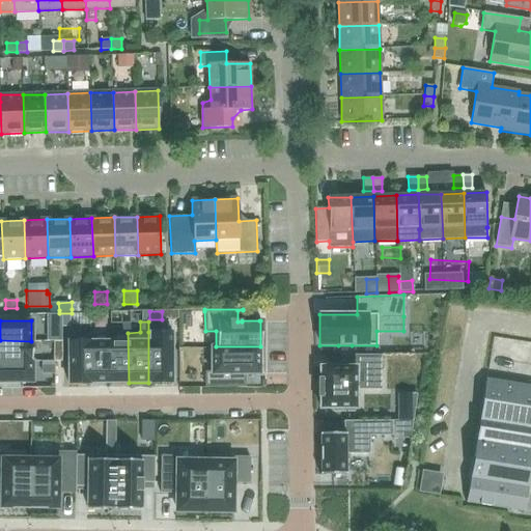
[(128,333),(128,323),(119,323),(119,333),(108,333),(109,383),(129,383),(128,333)]
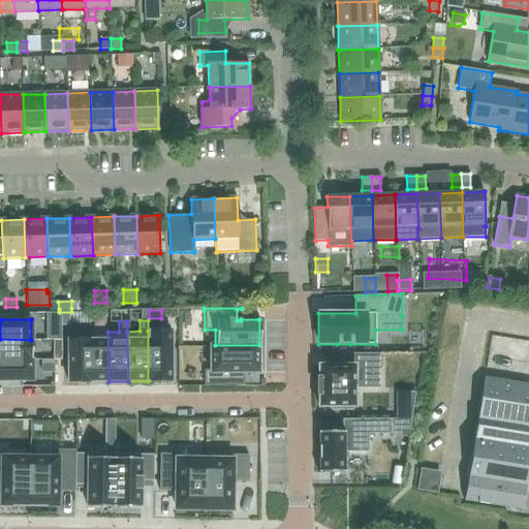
[(528,329),(499,324),(493,356),(528,362),(528,329)]
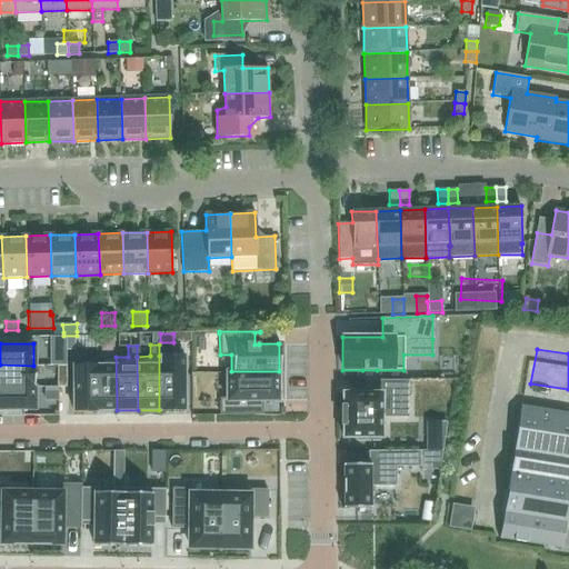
[(66,356),(50,356),(50,366),(66,365),(66,356)]
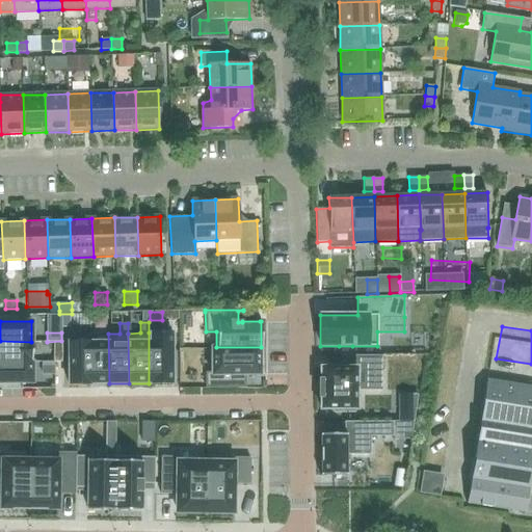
[(149,333),(149,383),(171,382),(171,333),(149,333)]
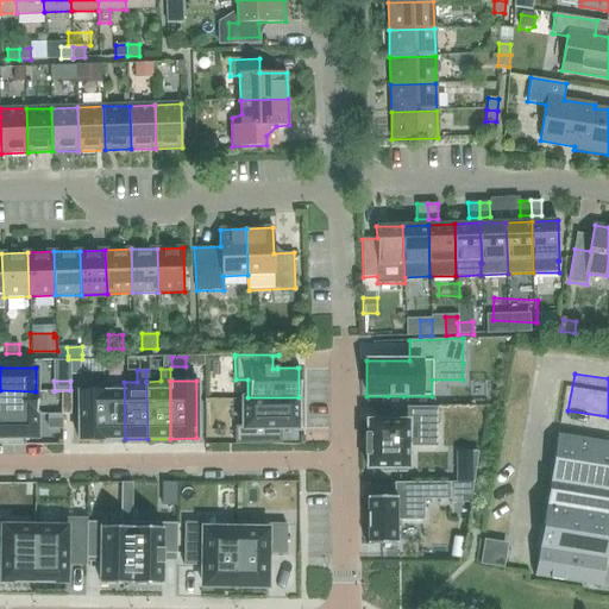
[(101,391),(102,439),(125,439),(124,382),(114,382),(101,382),(101,391)]
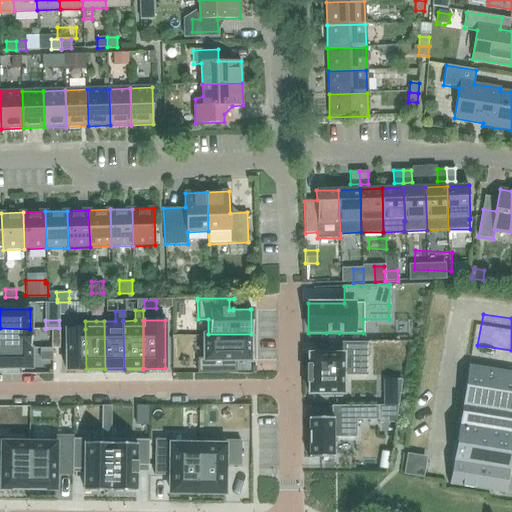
[(0,328),(0,348),(30,349),(30,341),(30,329),(0,328)]
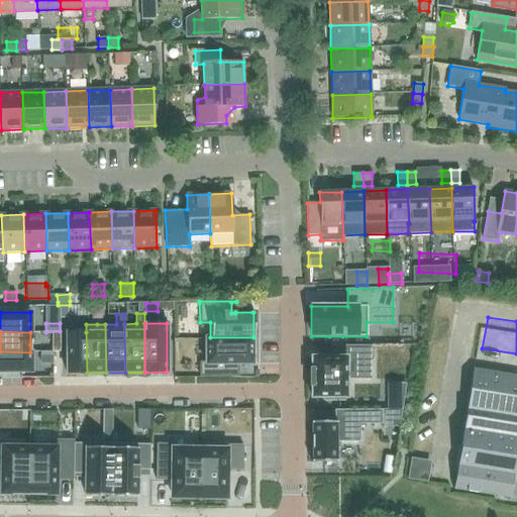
[(65,332),(65,374),(87,373),(86,332),(65,332)]
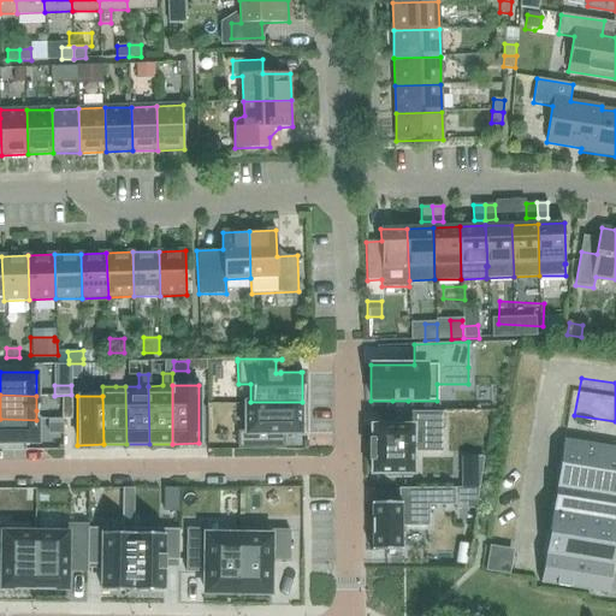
[(244,432),(237,432),(237,449),(277,449),(277,446),(276,446),(276,437),(279,434),(301,433),(301,404),(302,404),(302,402),(250,402),(244,402),(244,432)]
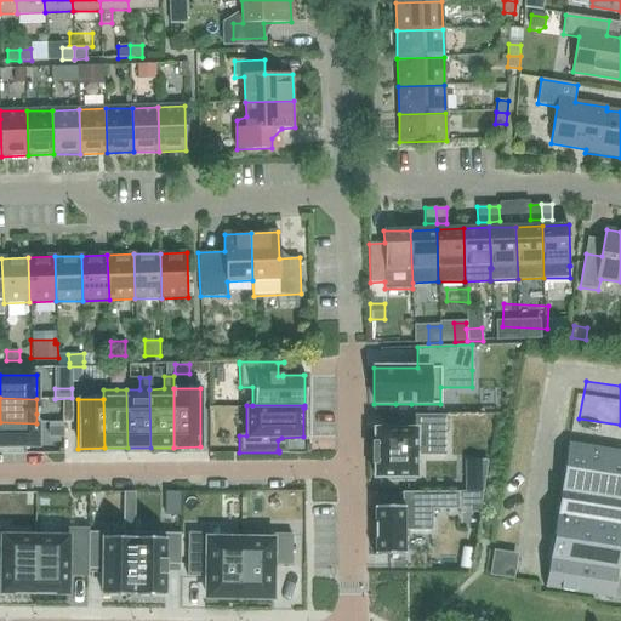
[(376,429),(374,429),(374,432),(374,445),(374,462),(374,474),(374,477),(376,477),(412,477),(415,477),(415,474),(415,455),(445,455),(445,436),(445,415),(429,415),(398,415),(398,429),(376,429)]
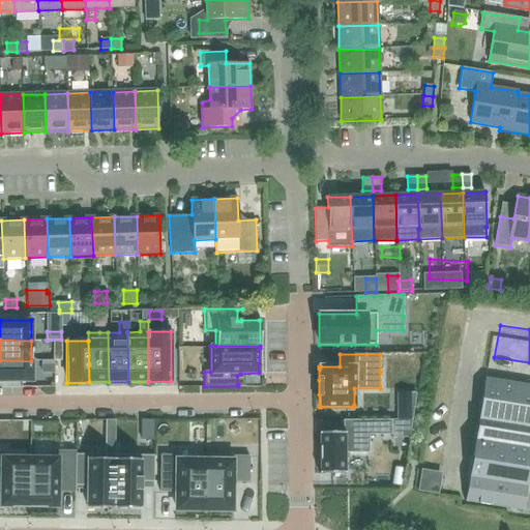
[(31,361),(0,360),(0,380),(31,381),(31,361)]
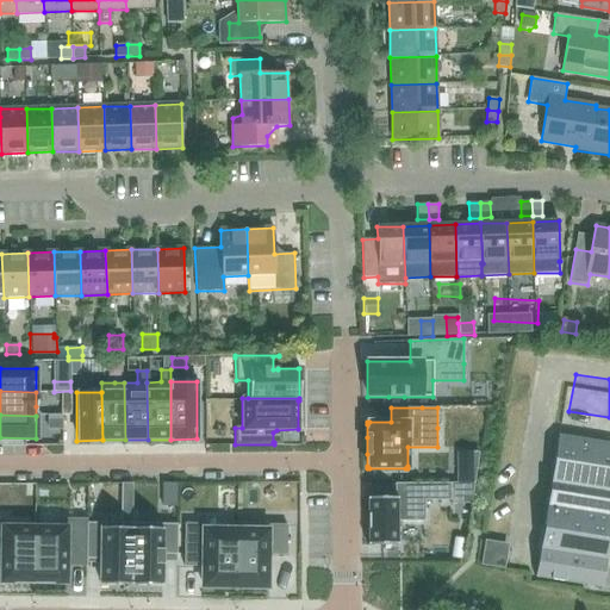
[(62,415),(47,415),(47,427),(62,427),(62,415)]
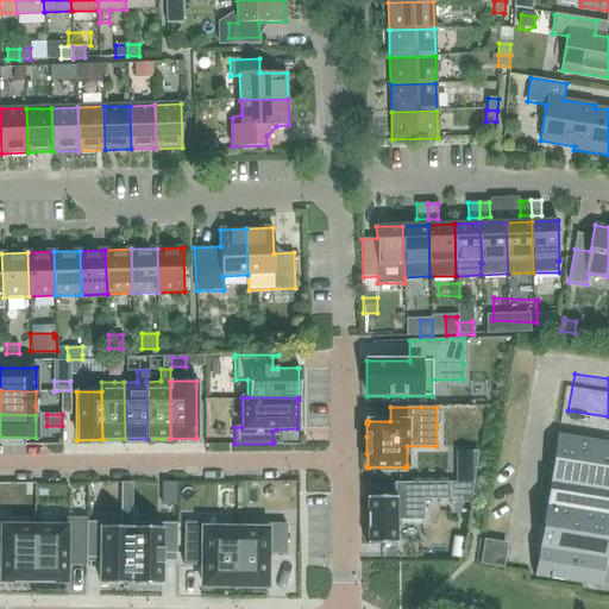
[(608,534),(608,443),(558,434),(557,434),(534,577),(601,588),(608,534)]
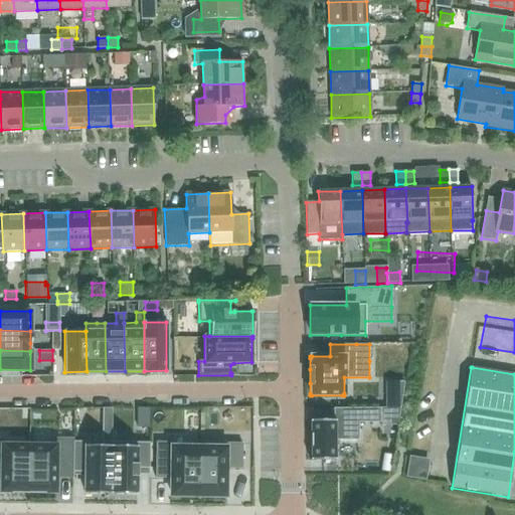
[(403,382),(385,382),(385,407),(399,407),(403,382)]
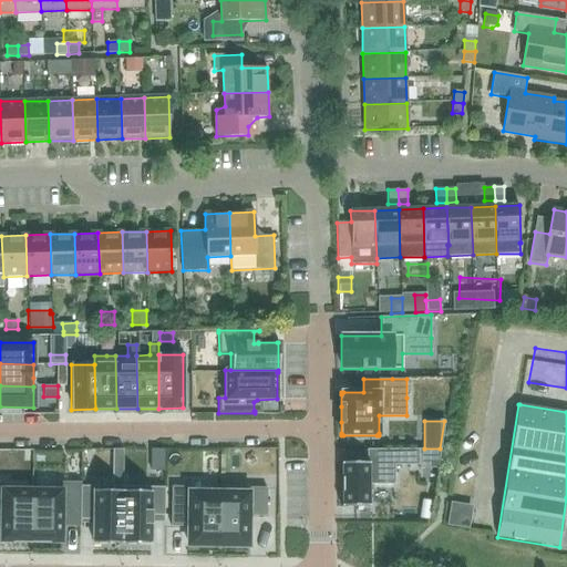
[(367,463),(340,463),(340,465),(341,464),(341,477),(341,492),(341,505),(340,505),(340,507),(369,507),(369,505),(368,505),(368,485),(394,484),(394,465),(405,465),(419,465),(437,465),(440,449),(410,449),(367,450),(367,451),(367,463)]
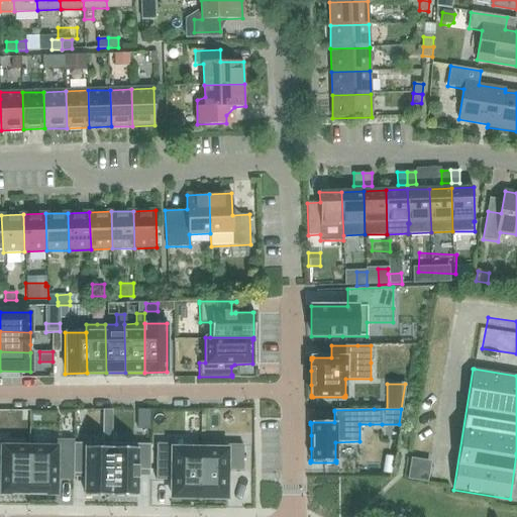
[(56,446),(27,446),(27,495),(29,495),(44,495),(55,495),(55,496),(57,496),(57,493),(56,493),(57,476),(73,476),(73,474),(73,443),(73,439),(56,439),(56,446)]
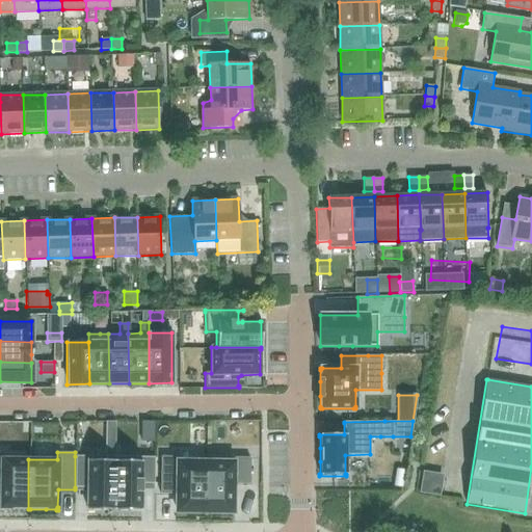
[(0,453),(0,508),(1,509),(1,508),(11,509),(27,509),(28,509),(28,459),(2,458),(2,453),(0,453)]
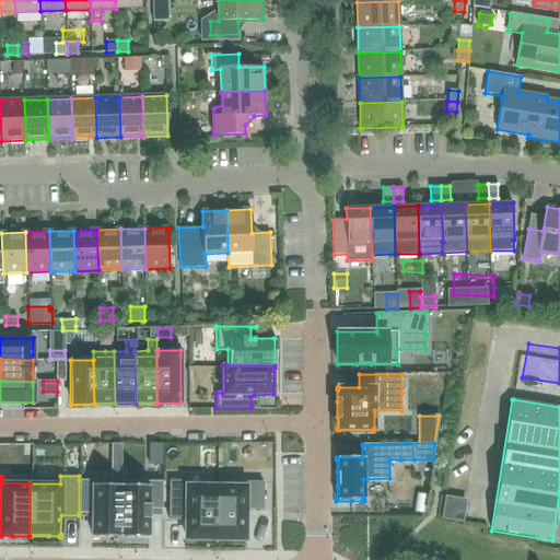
[(79,480),(79,513),(92,513),(91,537),(120,537),(120,480),(79,480)]
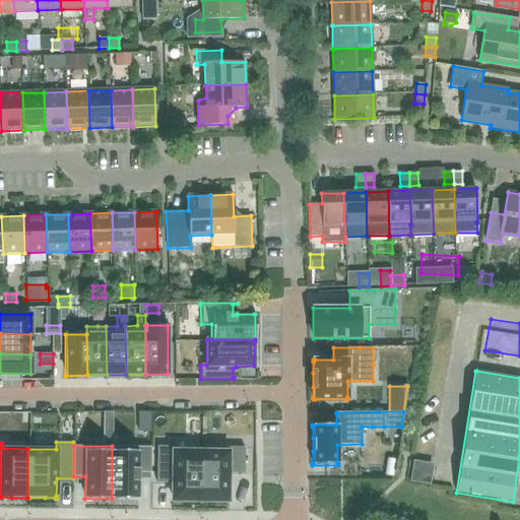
[(150,447),(112,446),(112,499),(137,500),(138,472),(150,472),(150,447)]
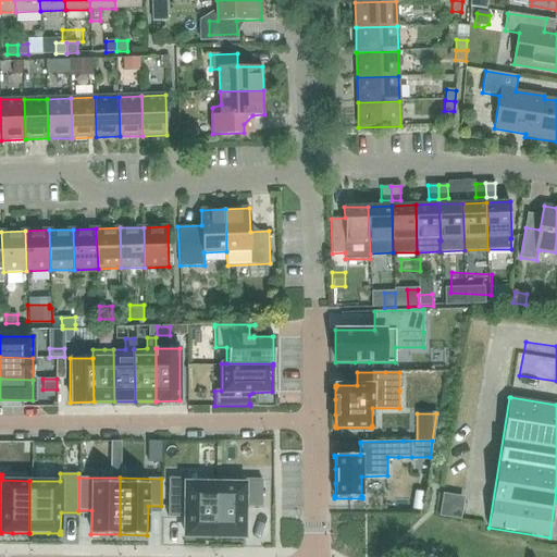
[(168,478),(168,517),(185,517),(184,535),(214,536),(214,484),(187,483),(187,478),(168,478)]
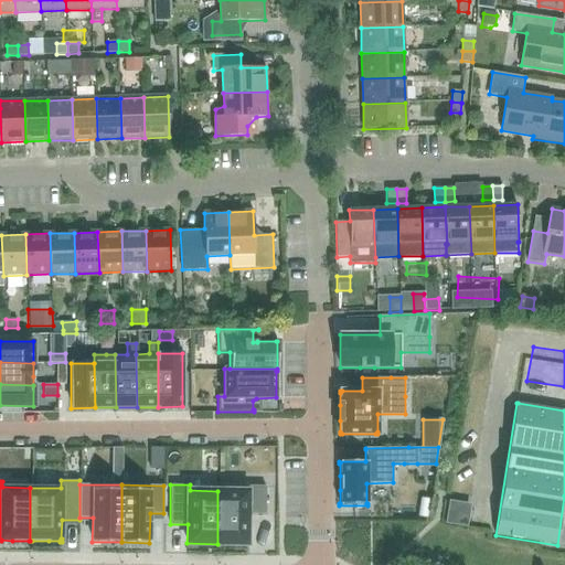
[(245,491),(217,491),(217,544),(246,544),(247,513),(265,514),(265,486),(246,486),(245,491)]
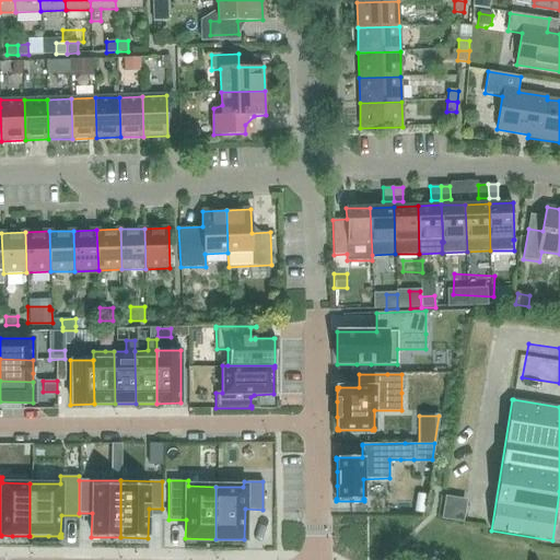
[(450,506),(470,509),(474,485),(453,482),(450,506)]
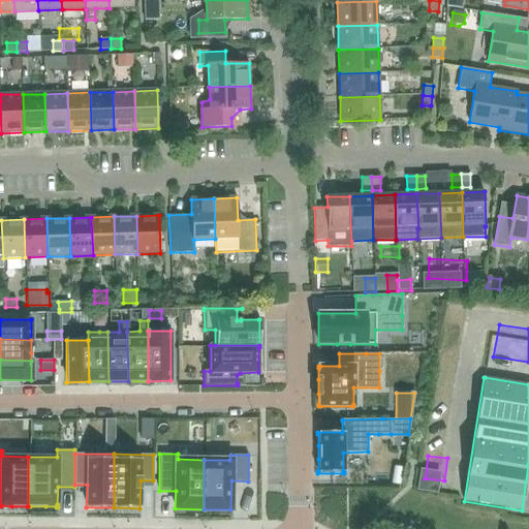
[(403,469),(394,467),(392,484),(400,486),(403,469)]
